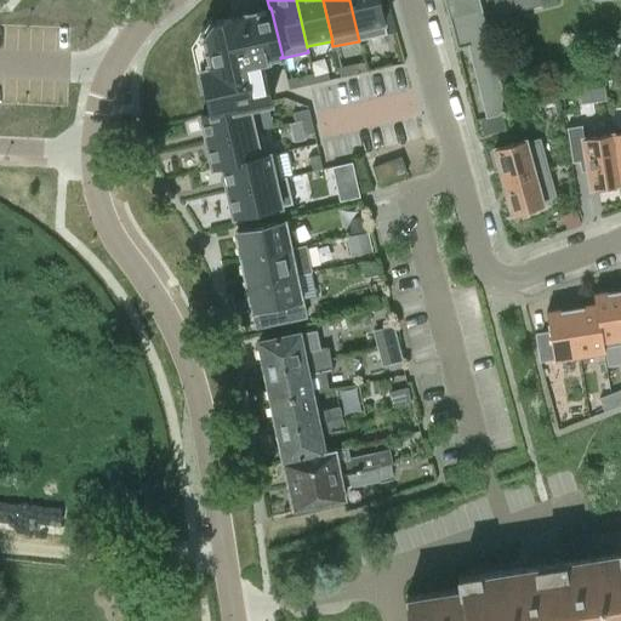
[(379,0),(349,0),(359,41),(387,34),(382,15),(379,0)]
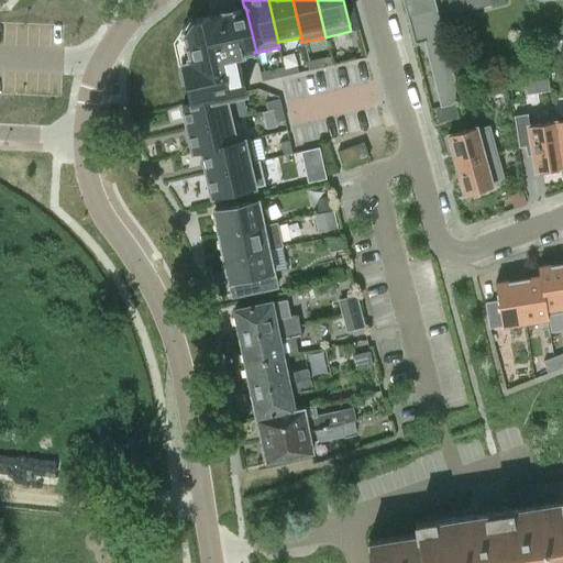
[(460,101),(434,0),(401,0),(414,45),(424,43),(440,107),(460,101)]
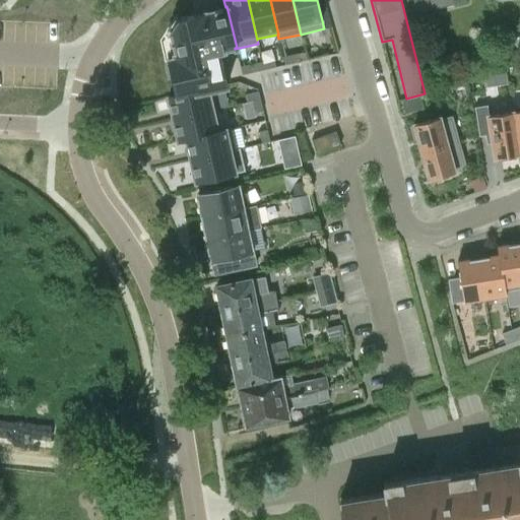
[(413,0),(416,12),(465,0),(464,0),(413,0)]
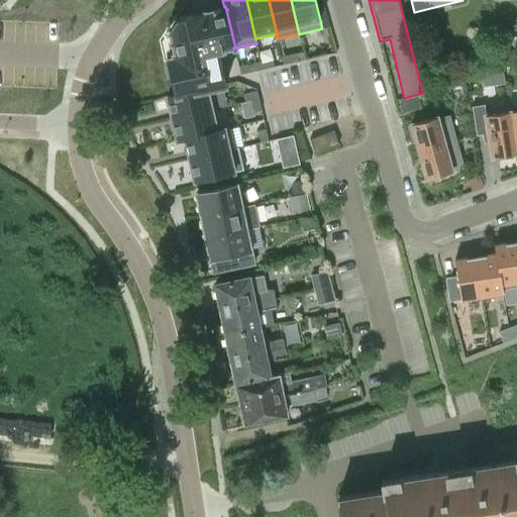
[(177,36),(170,37),(178,72),(171,74),(175,94),(206,87),(207,89),(225,85),(218,50),(233,47),(235,47),(225,6),(224,7),(183,16),(185,23),(177,36)]
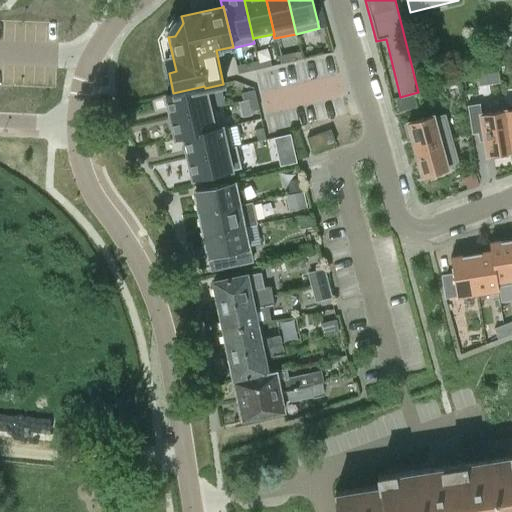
[(322,10),(315,12),(319,28),(326,27),(322,10)]
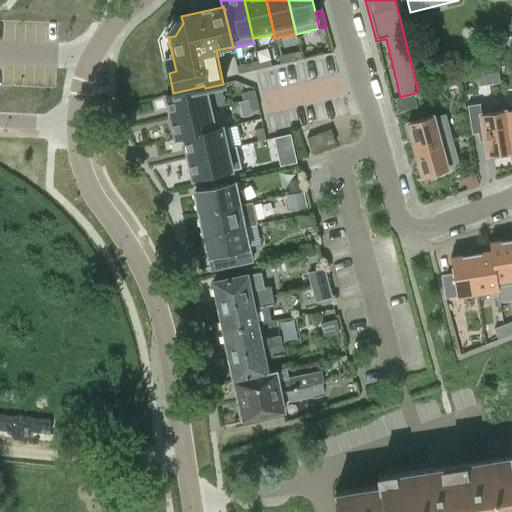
[(299,51),(288,54),(290,62),(301,59),(299,51)]
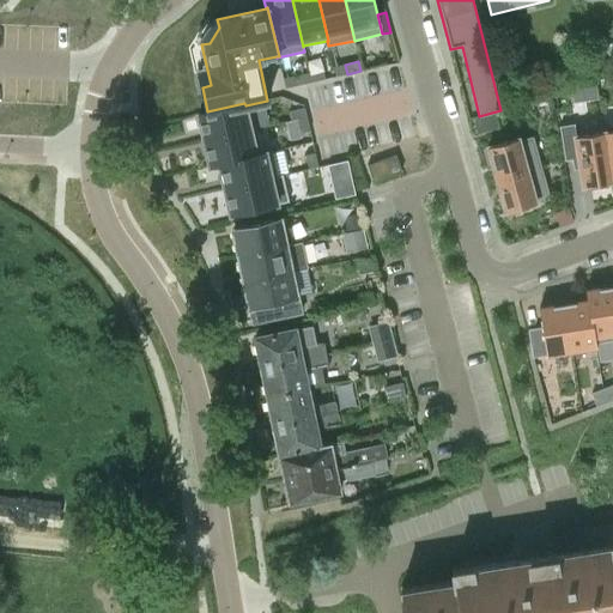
[(322,70),(309,73),(311,83),(325,79),(322,70)]
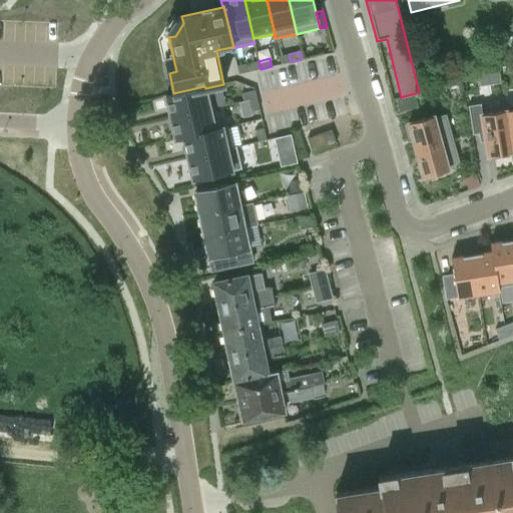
[(261,69),(259,61),(246,64),(248,72),(261,69)]
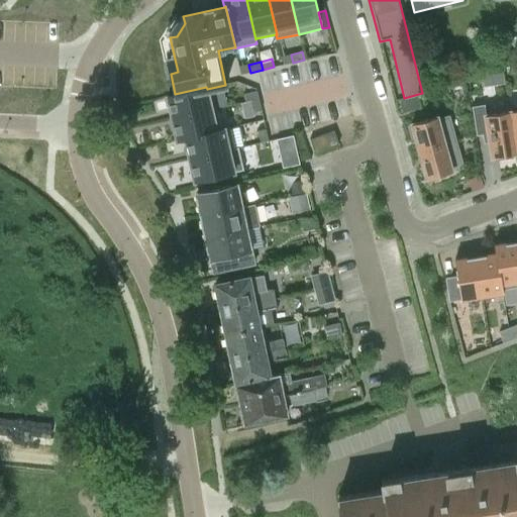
[(207,89),(206,87),(175,94),(167,95),(172,117),(211,108),(207,89)]
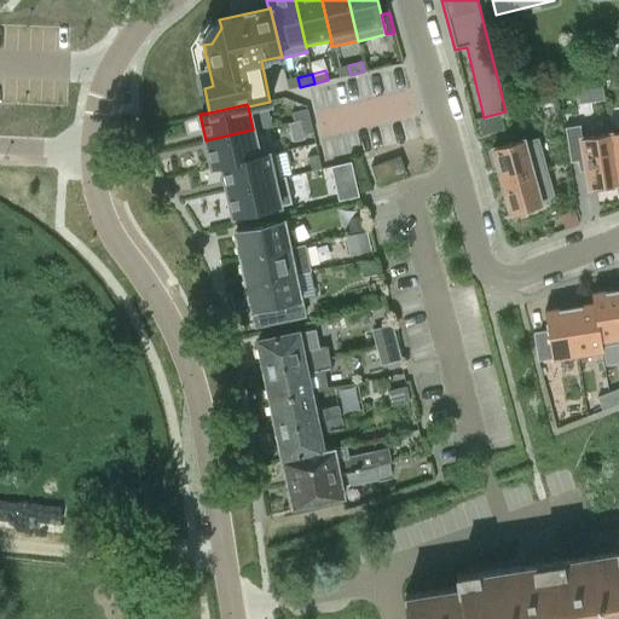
[(298,111),(300,120),(310,117),(307,109),(298,111)]
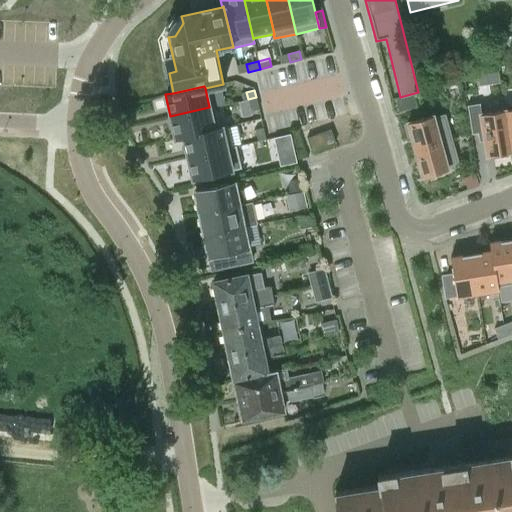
[(256,97),(248,99),(251,111),(259,110),(256,97)]
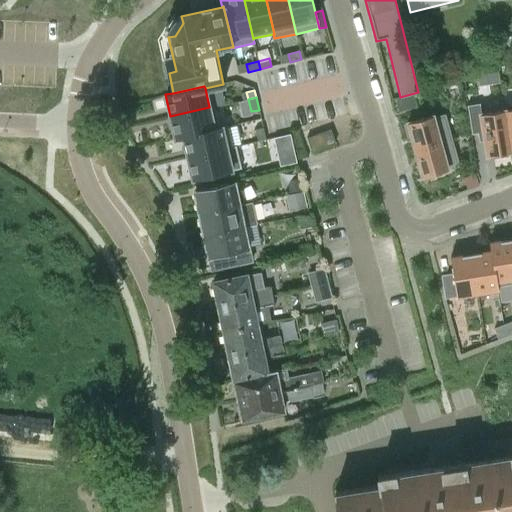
[(478,133),(483,132),(484,141),(487,156),(493,155),(493,158),(507,155),(507,152),(511,152),(504,106),(481,110),(480,104),(468,106),(472,134),(478,133)]
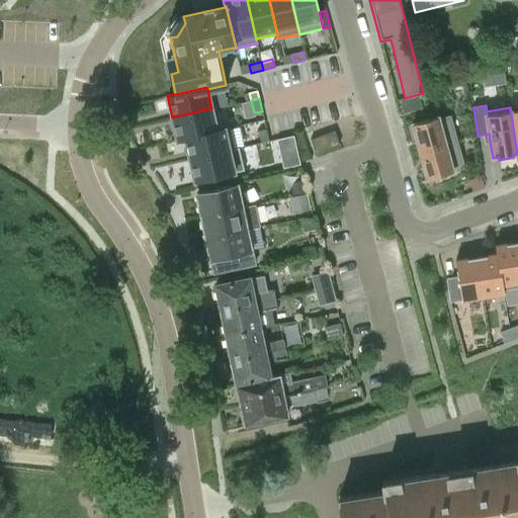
[(177,140),(185,138),(185,137),(222,128),(217,107),(211,109),(211,108),(172,117),(177,140)]
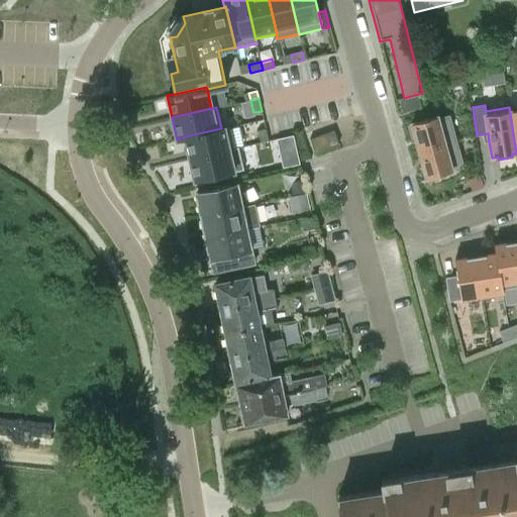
[(415,137),(419,151),(454,141),(448,117),(438,120),(437,117),(411,124),(412,127),(409,127),(412,137),(415,137)]
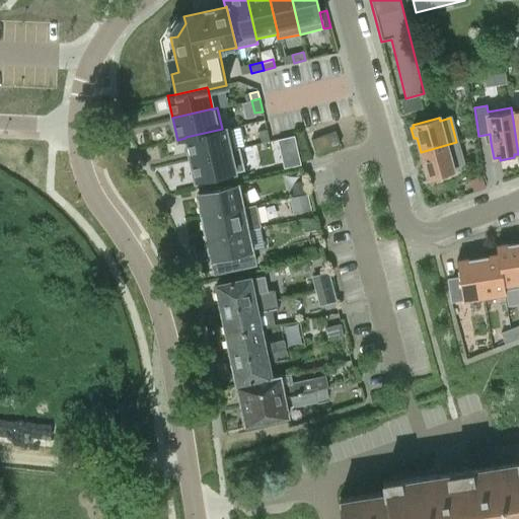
[(190,159),(234,149),(230,128),(222,129),(186,137),(186,138),(190,159)]
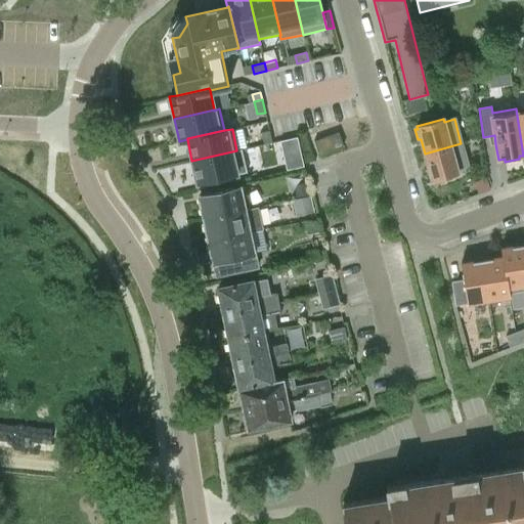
[(261,133),(264,144),(272,143),(269,131),(261,133)]
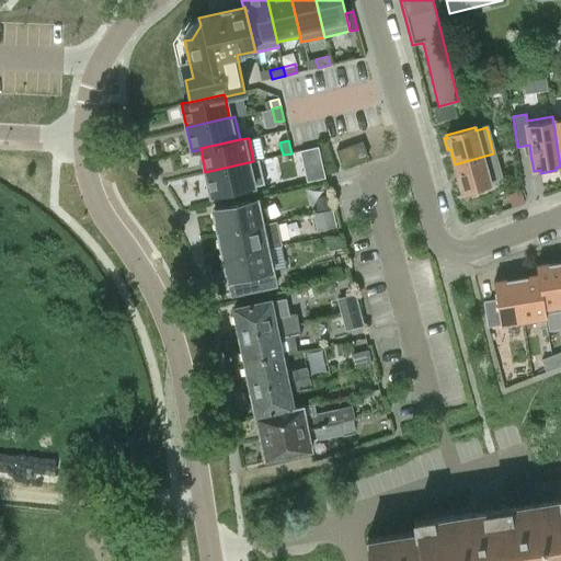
[(342,165),(368,157),(362,141),(336,151),(342,165)]
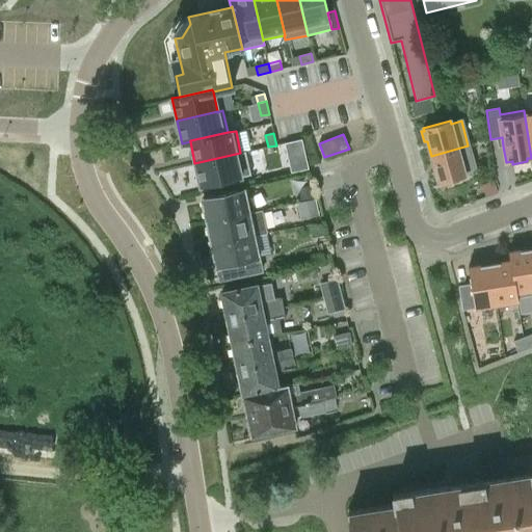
[(301,139),(284,143),(287,154),(295,152),(303,150),(301,139)]
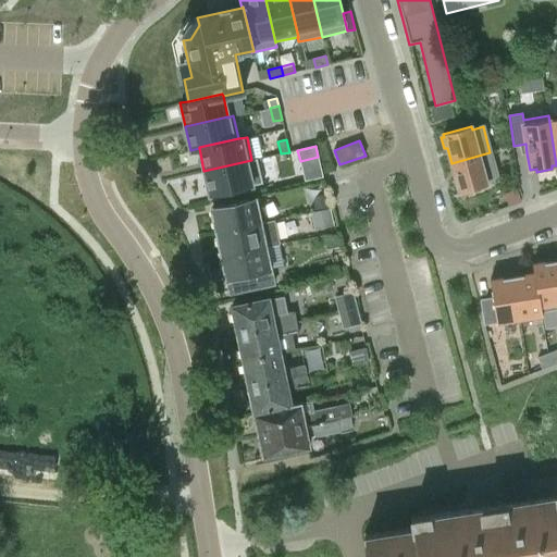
[(490,152),(452,163),(459,192),(468,189),(469,193),(480,190),(479,187),(487,184),(486,181),(497,177),(490,152)]
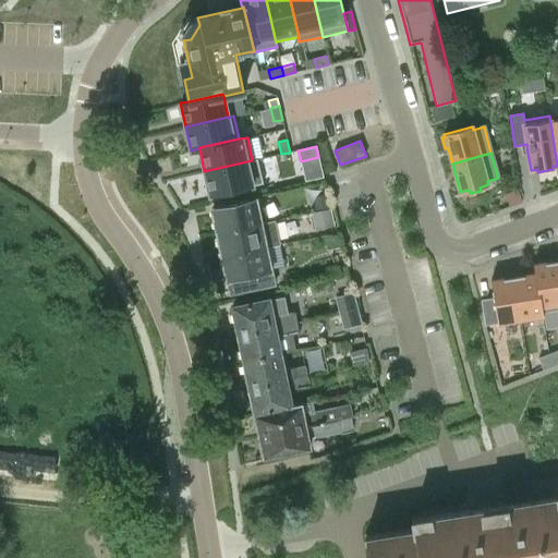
[(252,160),(204,171),(210,196),(263,184),(257,159),(252,160)]
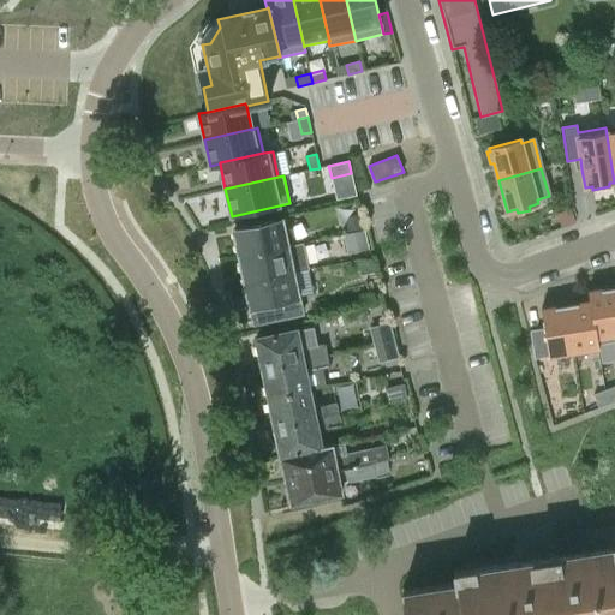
[(345,215),(348,230),(362,227),(358,212),(345,215)]
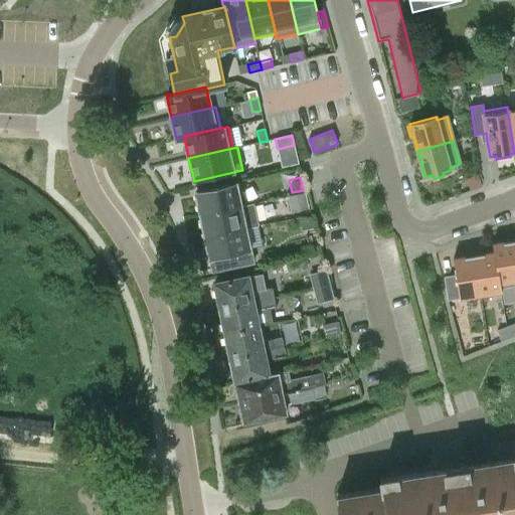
[(200,213),(240,204),(236,183),(196,192),(200,213)]
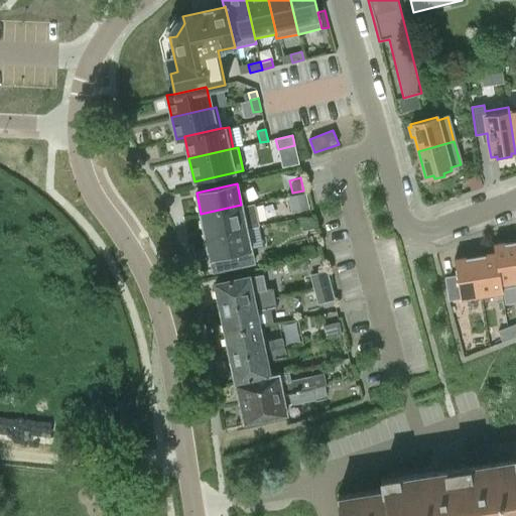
[(288,197),(291,213),(309,209),(306,192),(288,197)]
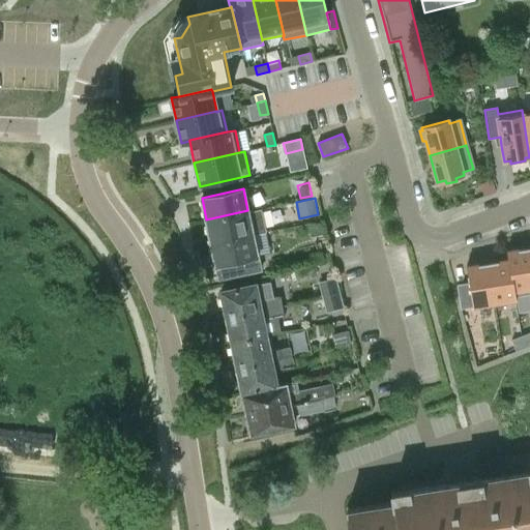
[(247,210),(206,219),(211,242),(253,233),(253,235),(266,232),(261,209),(248,212),(247,210)]
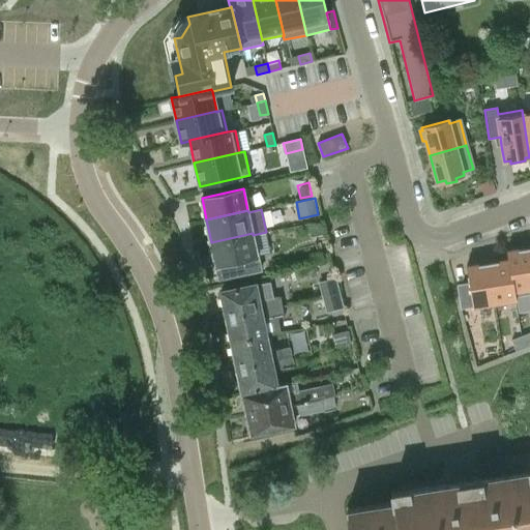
[(253,233),(211,242),(216,265),(217,265),(221,278),(248,272),(261,269),(258,258),(267,256),(265,246),(256,248),(253,235),(253,233)]
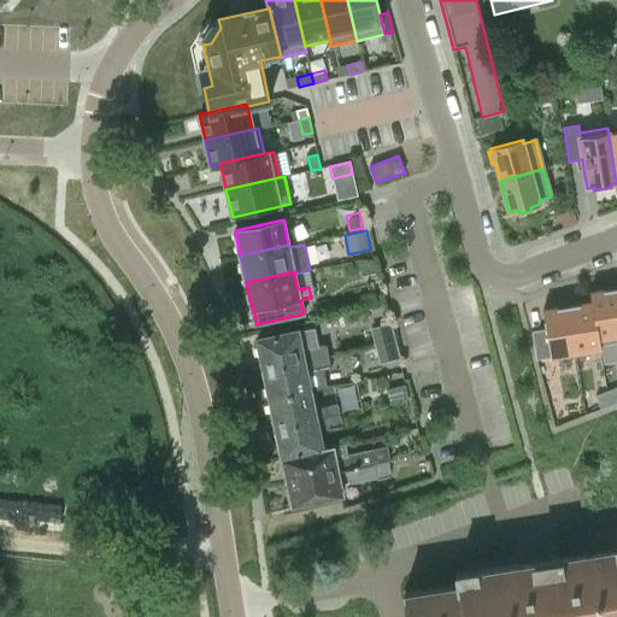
[(592,301),(599,345),(616,342),(616,298),(615,286),(591,289),(592,301)]
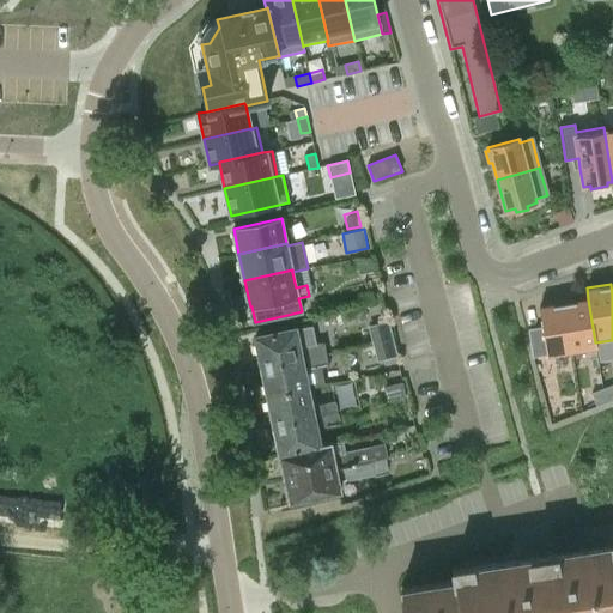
[(588,299),(564,303),(572,352),(596,349),(595,343),(588,299)]
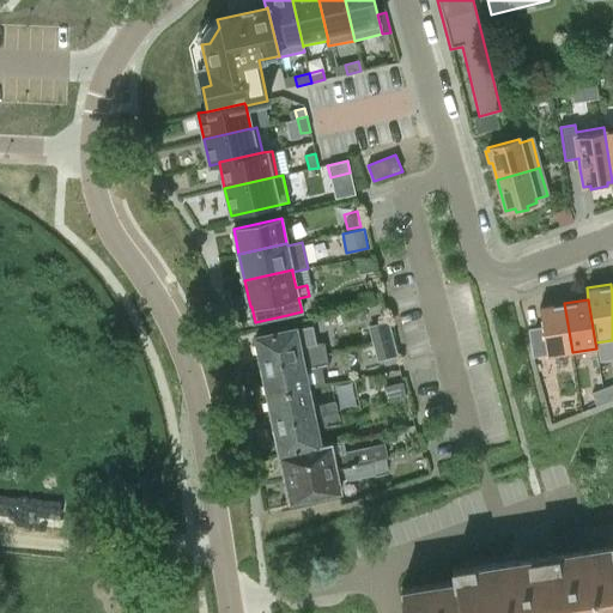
[(572,352),(564,303),(540,308),(542,327),(528,329),(533,358),(547,356),(572,352)]
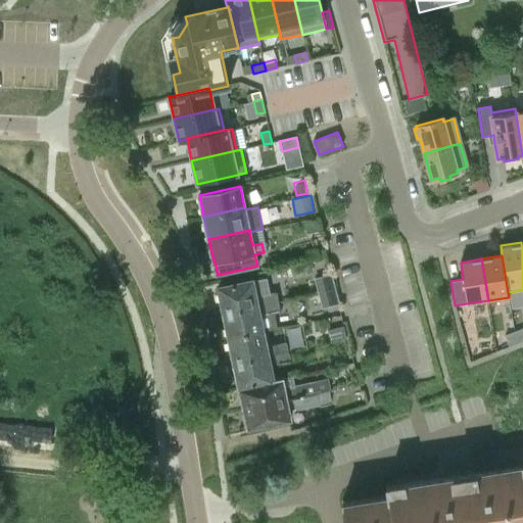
[(336,289),(332,274),(315,278),(319,293),(336,289)]
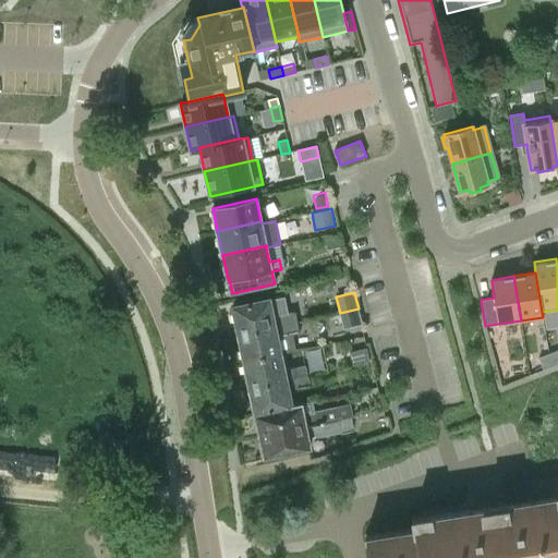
[(288,313),(284,295),(233,306),(233,311),(232,312),(233,319),(237,320),(239,334),(296,322),(294,311),(288,313)]
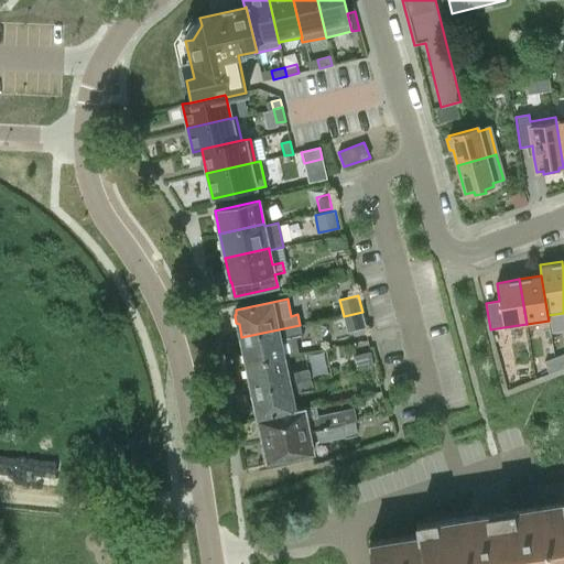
[(366,327),(362,312),(344,316),(348,333),(366,327)]
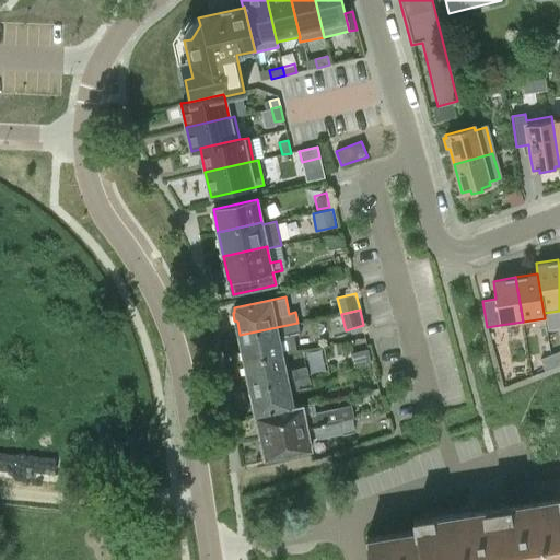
[(300,333),(298,323),(240,335),(243,348),(241,350),(242,357),(244,358),(245,361),(281,353),(281,354),(296,351),(293,334),(300,333)]
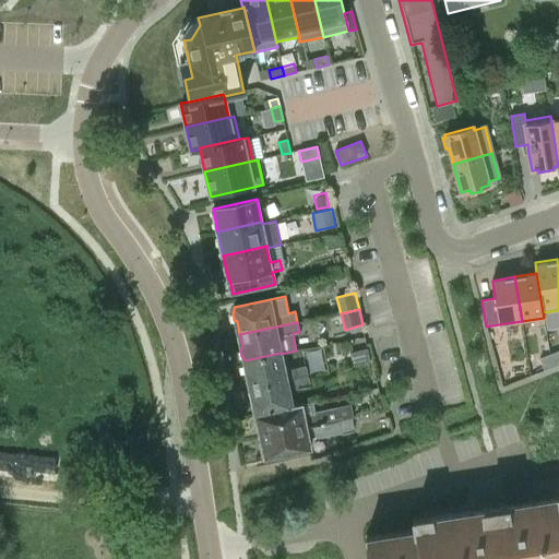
[(367,348),(351,353),(354,366),(370,363),(367,348)]
